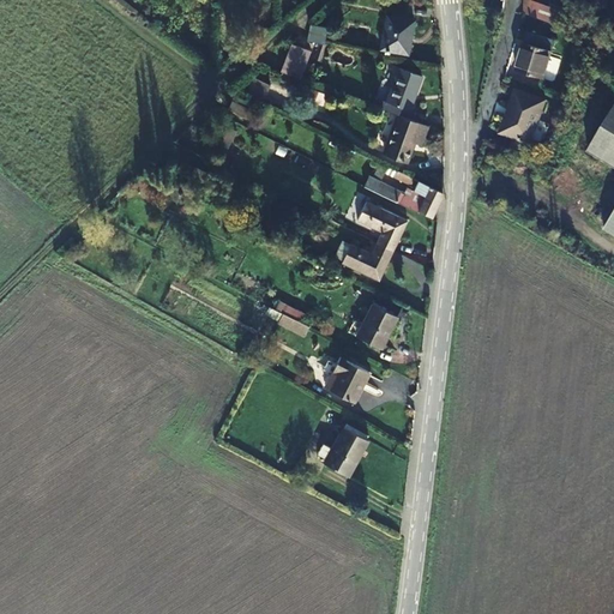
[(386,17),(380,49),(408,54),(413,22),(386,17)]
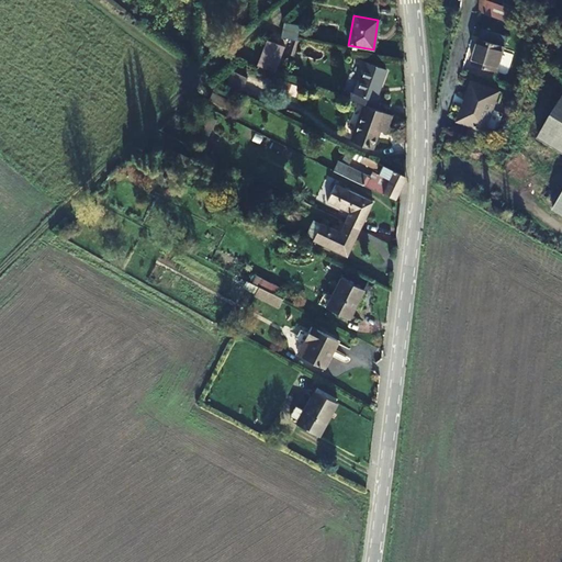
[(281,24),(278,38),(294,42),(296,27),(281,24)]
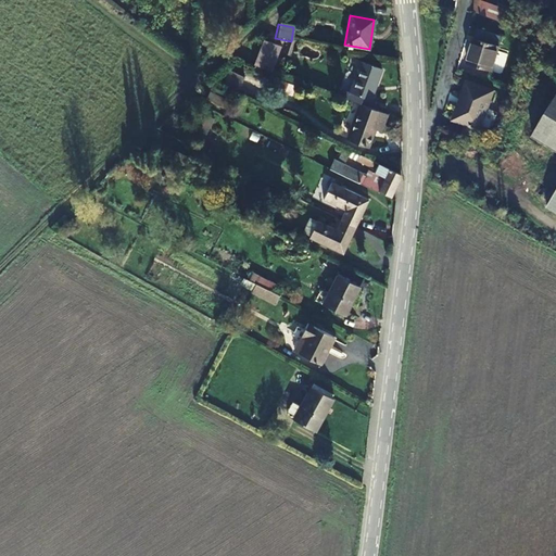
[(503,36),(478,29),(468,65),(493,72),(503,36)]
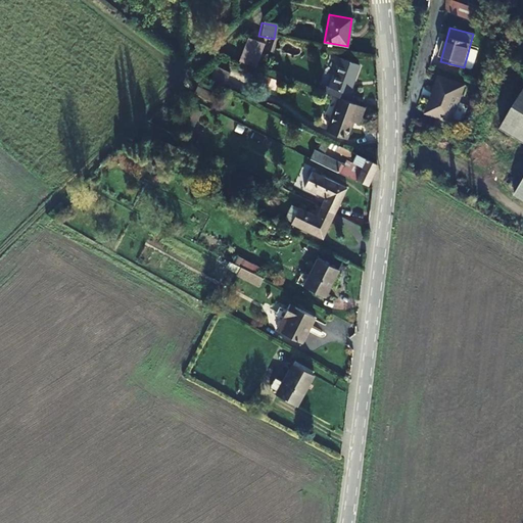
[(493,33),(484,31),(482,40),(490,43),(493,33)]
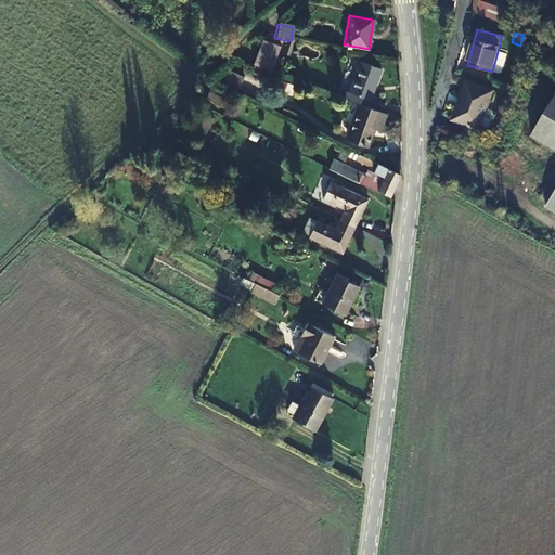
[(259,37),(254,64),(272,68),(279,41),(259,37)]
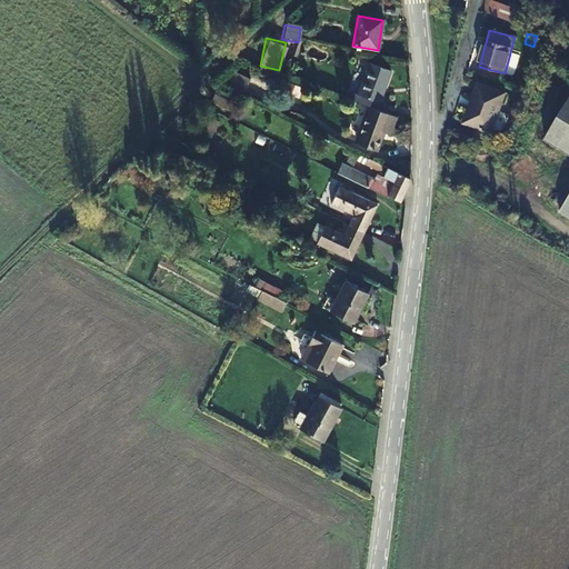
[(368,105),(376,108),(390,70),(369,62),(357,95),(352,92),(349,98),(368,105)]
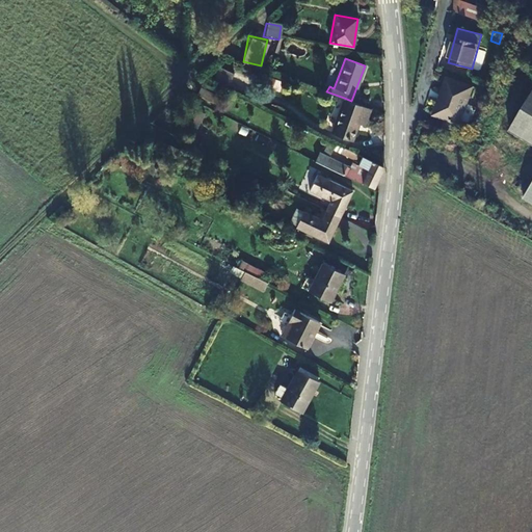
[(219,64),(212,78),(227,85),(234,72),(219,64)]
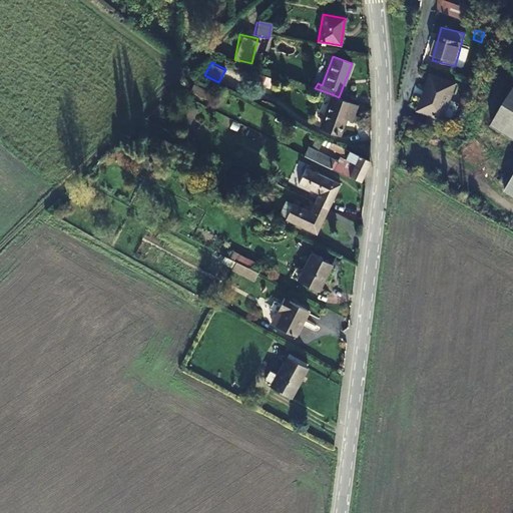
[(456,82),(432,74),(421,111),(445,118),(456,82)]
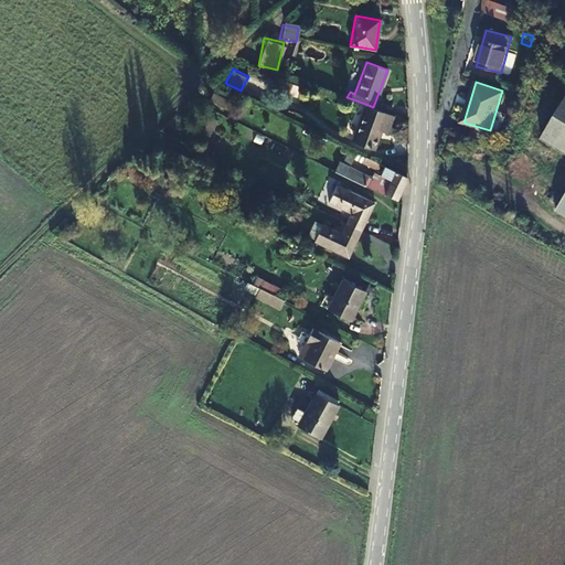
[(215,88),(208,102),(223,109),(230,96),(215,88)]
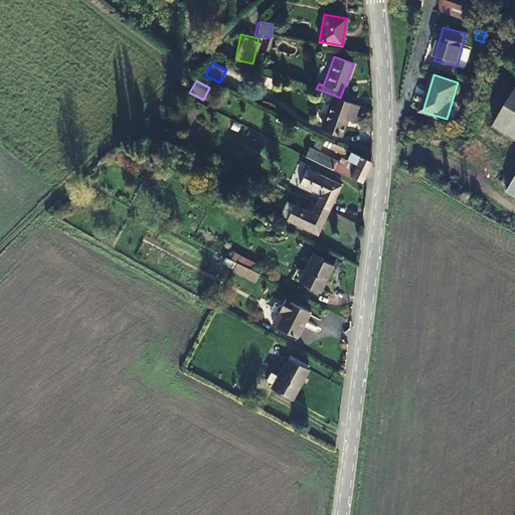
[(333,95),(321,128),(340,135),(347,117),(352,119),(358,104),(340,98),(333,95)]
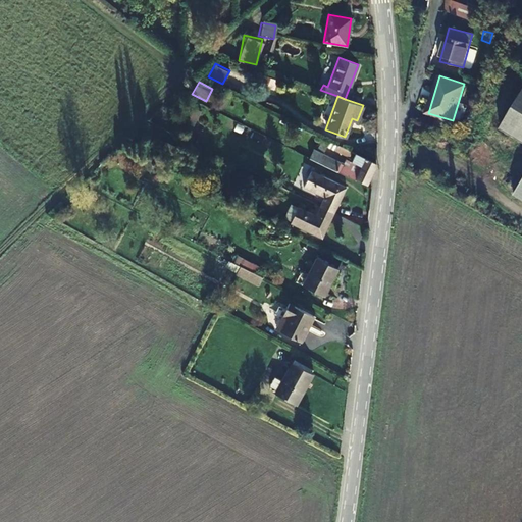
[(521,103),(516,100),(501,127),(521,140),(521,103)]
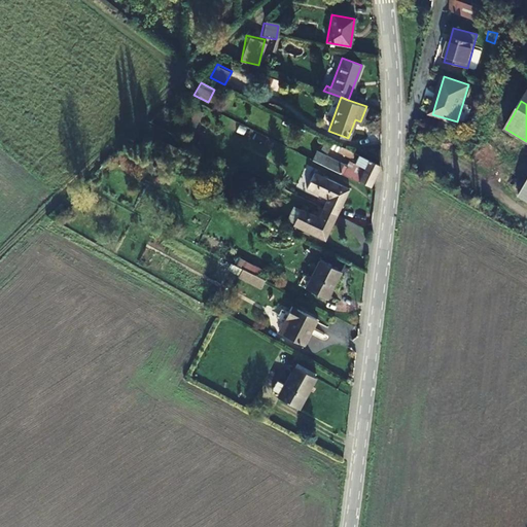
[(177,119),(189,126),(197,112),(183,106),(177,119)]
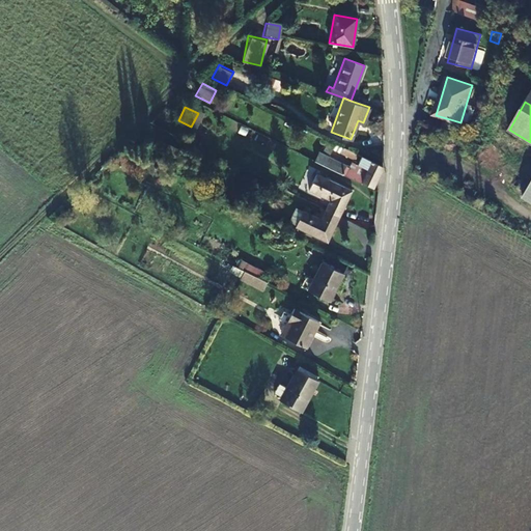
[(335,145),(336,143),(330,140),(329,142),(317,164),(362,186),(364,184),(371,187),(382,168),(362,159),(358,167),(331,154),(335,145)]
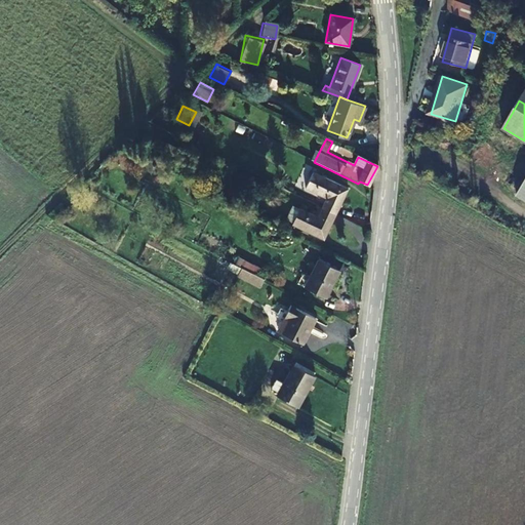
[(157,155),(168,161),(176,148),(164,142),(157,155)]
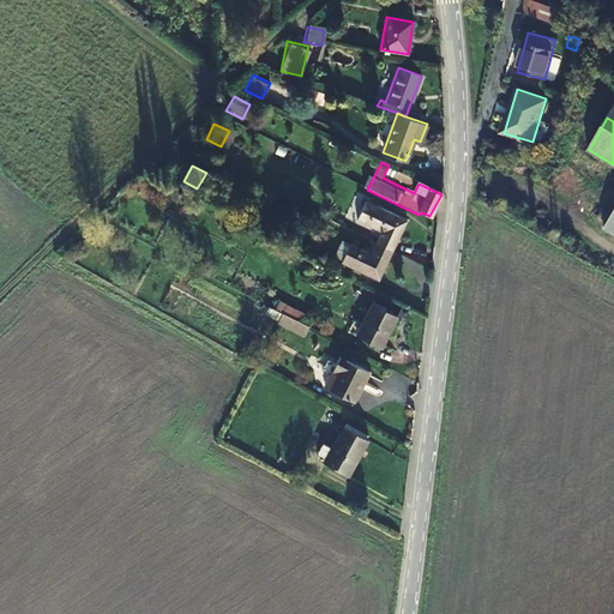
[(414,180),(402,175),(399,180),(410,186),(414,180)]
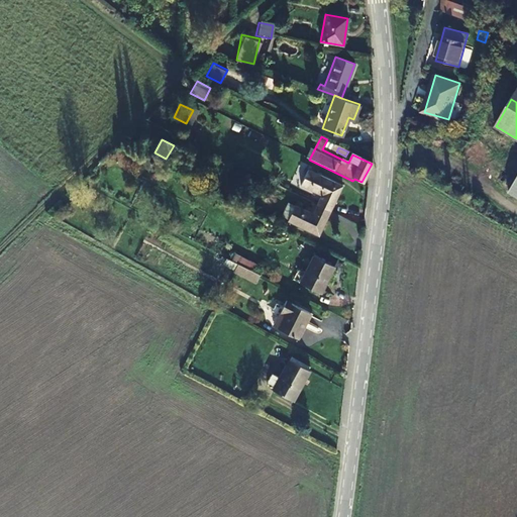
[(321,196),(317,204),(334,212),(346,187),(310,170),(301,187),(321,196)]
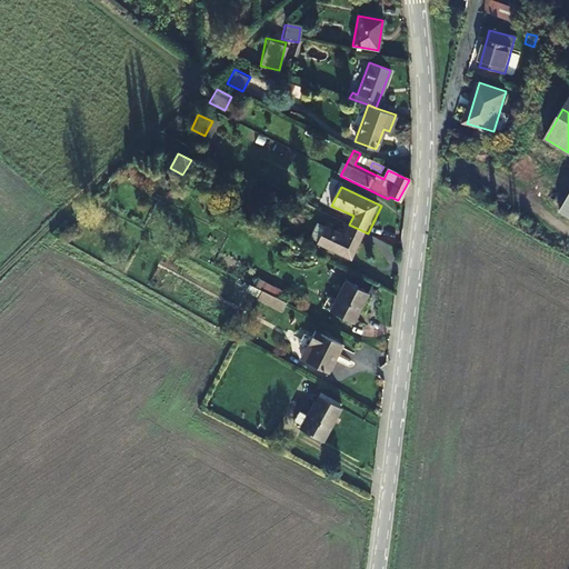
[(355,260),(368,233),(349,225),(343,237),(323,227),(316,241),(355,260)]
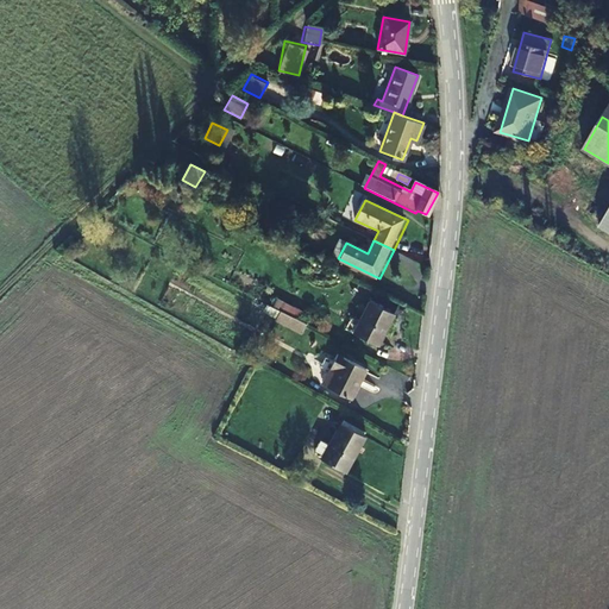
[(294,319),(300,309),(283,300),(277,311),(294,319)]
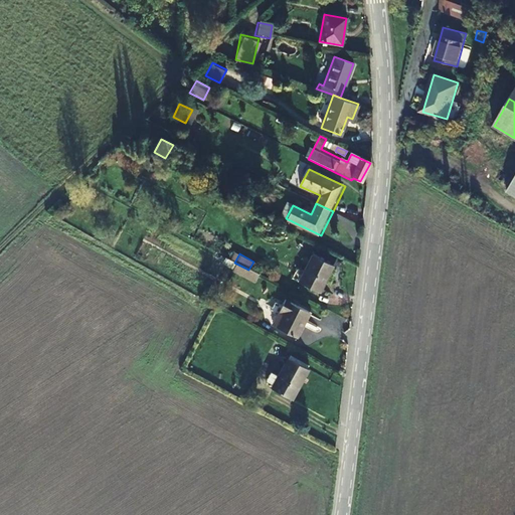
[(298,282),(319,293),(333,265),(313,254),(298,282)]
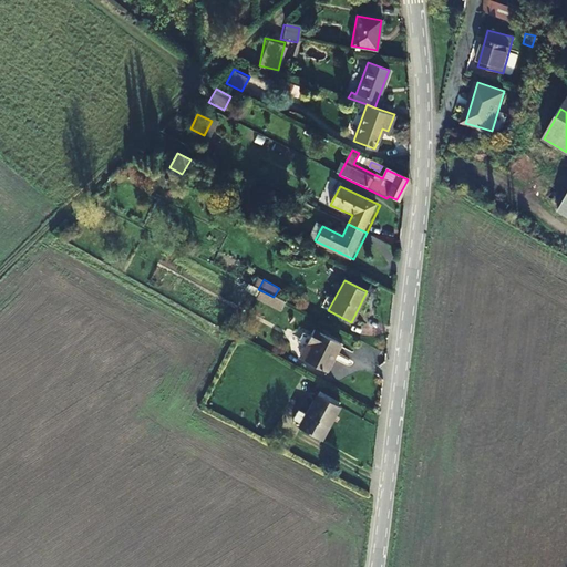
[(298,357),(325,371),(339,346),(313,330),(298,357)]
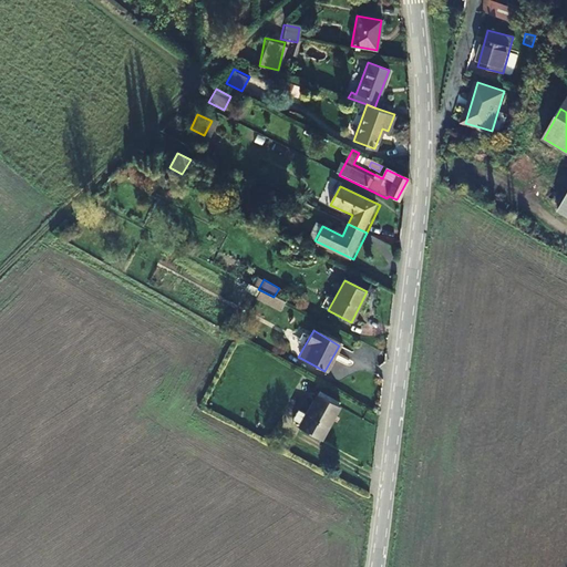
[(317,394),(298,431),(321,443),(340,406),(317,394)]
